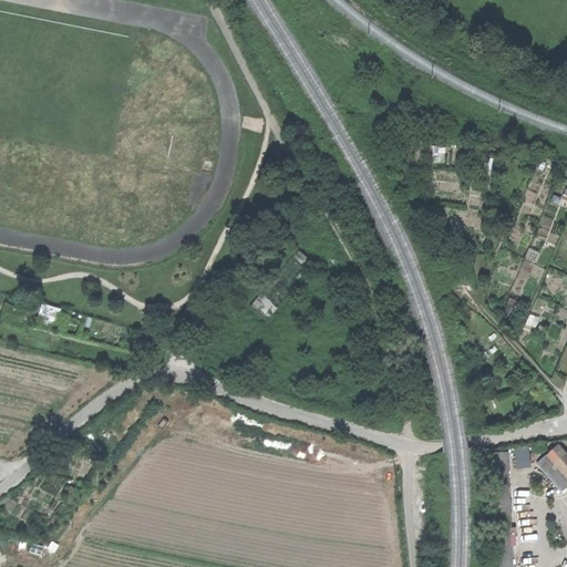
[(270,318),(279,307),(263,294),(254,305),(270,318)]
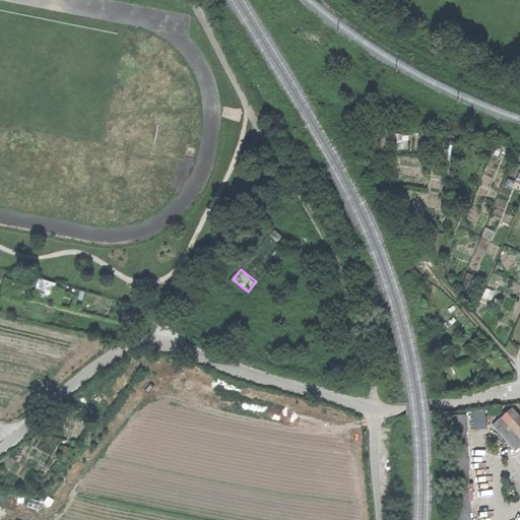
[(55,296),(58,283),(41,278),(38,290),(55,296)]
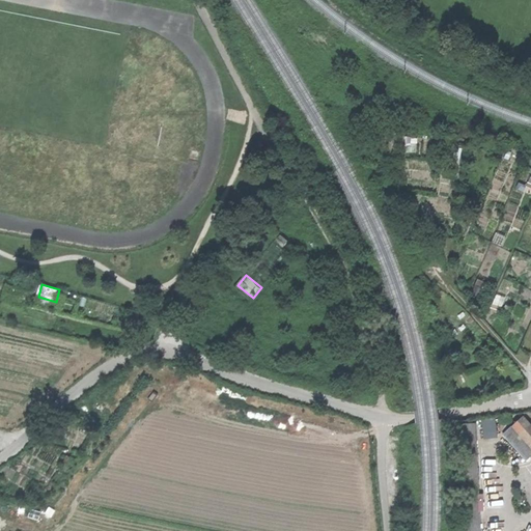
[(449,374),(453,373),(448,354),(444,356),(449,374)]
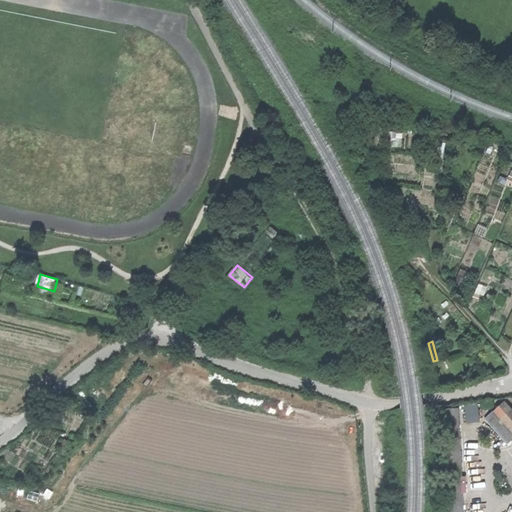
[(465,406),(467,423),(479,421),(477,404),(465,406)]
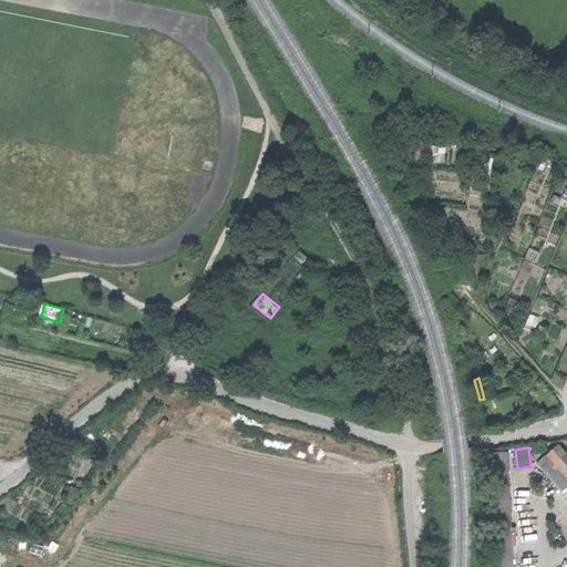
[(559,449),(550,457),(566,475),(566,455),(565,454),(564,453),(565,452),(562,449),(560,450),(559,449)]
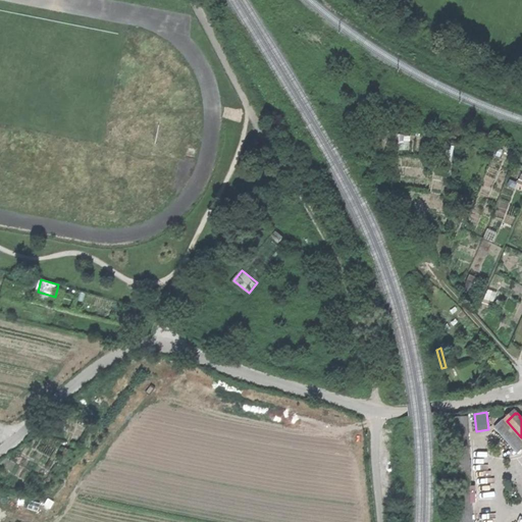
[(452,418),(455,470),(471,469),(469,417),(452,418)]
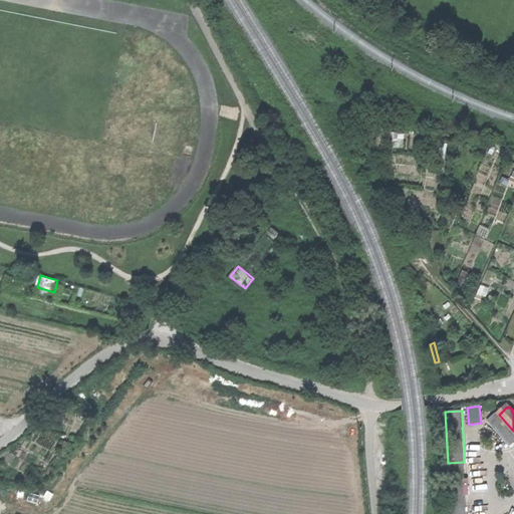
[(512,447),(513,444),(513,431),(499,415),(490,424),(512,447)]
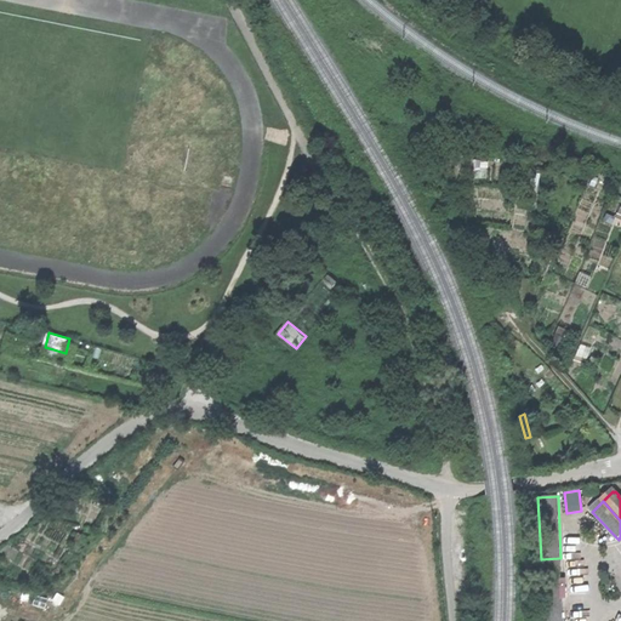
[(541,620),(563,620),(560,558),(541,559),(542,594),(541,620)]
